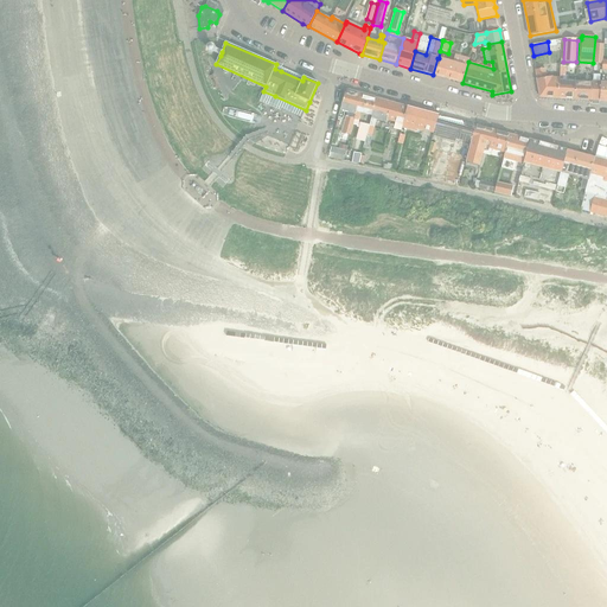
[(601,64),(602,45),(594,44),(593,64),(601,64)]
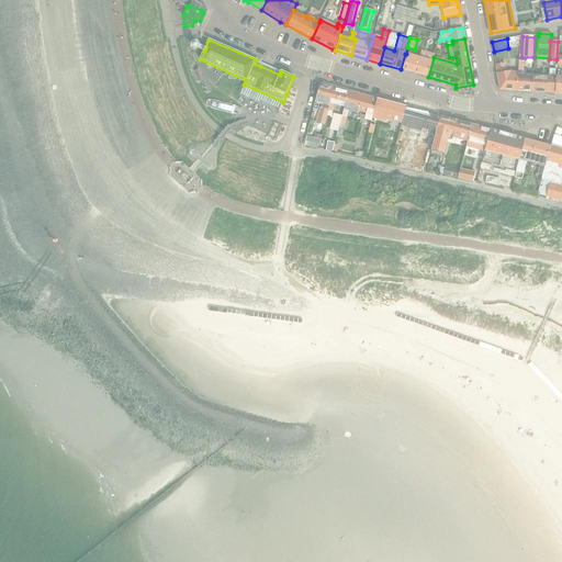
[(405,54),(401,69),(428,77),(434,57),(435,55),(422,51),(419,57),(406,54),(405,54)]
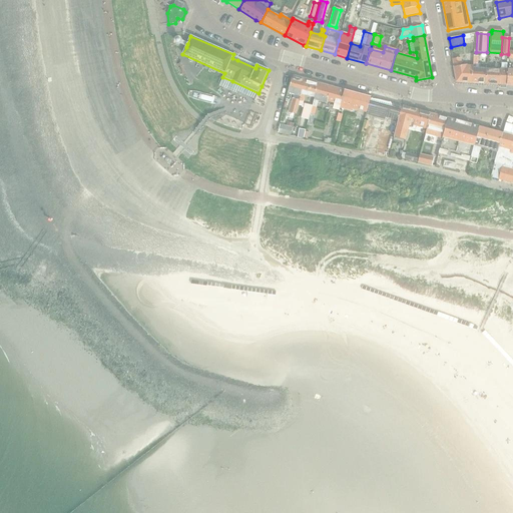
[(474,56),(473,66),(472,83),(486,84),(487,69),(475,68),(476,63),(477,64),(478,56),(474,56)]
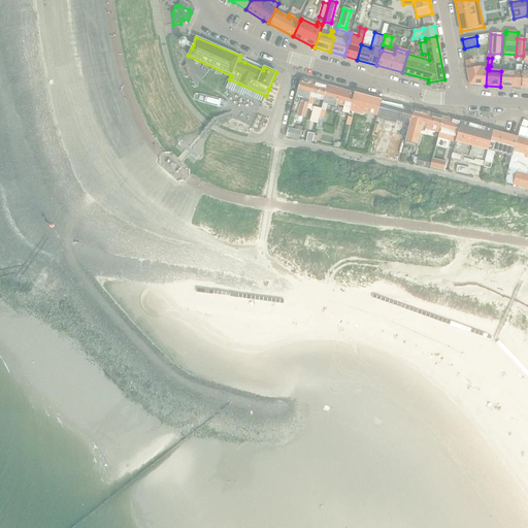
[(469,85),(486,86),(487,68),(481,67),(481,66),(475,67),(474,60),(466,61),(469,85)]
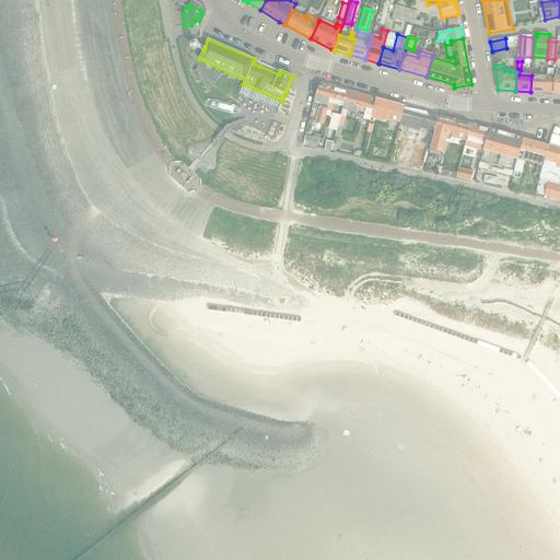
[(531,92),(553,93),(555,76),(546,76),(546,77),(532,76),(531,92)]
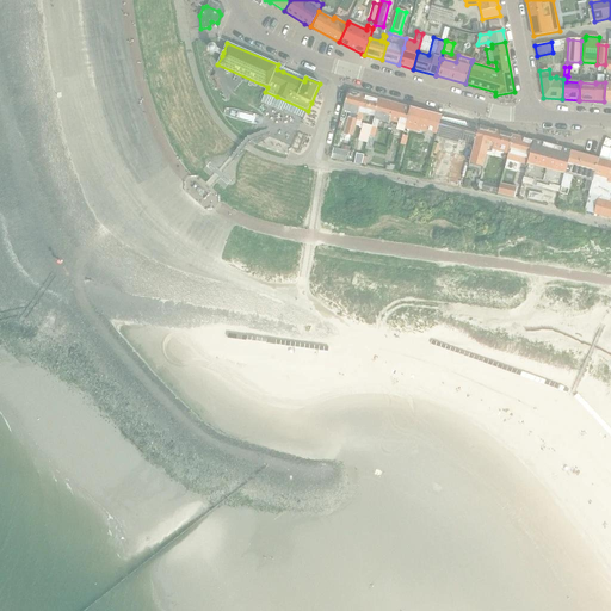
[(357,116),(357,112),(362,96),(349,91),(343,111),(357,116)]
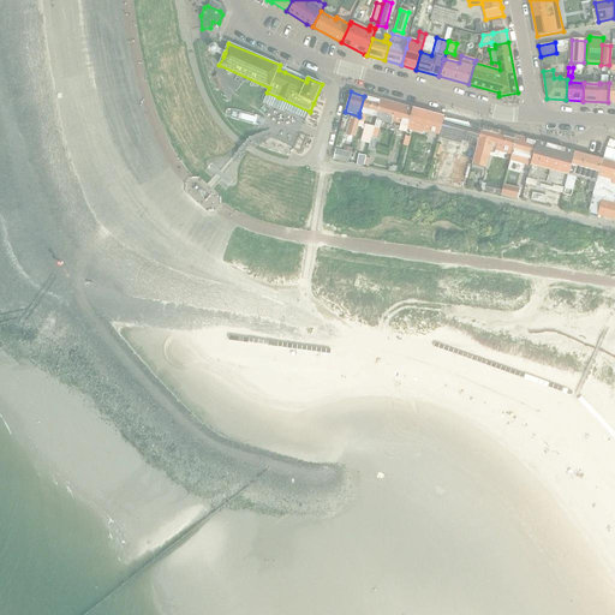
[(364,96),(359,113),(376,118),(381,100),(364,96)]
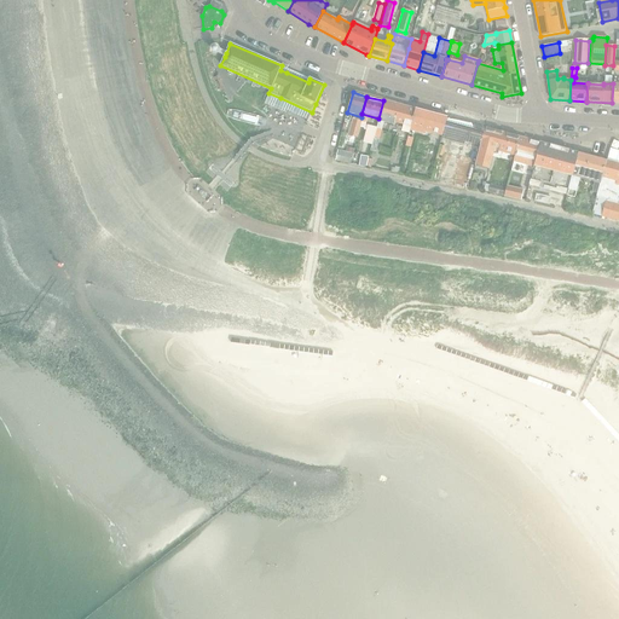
[(394,123),(410,127),(415,109),(383,100),(379,119),(379,122),(393,126),(394,123)]
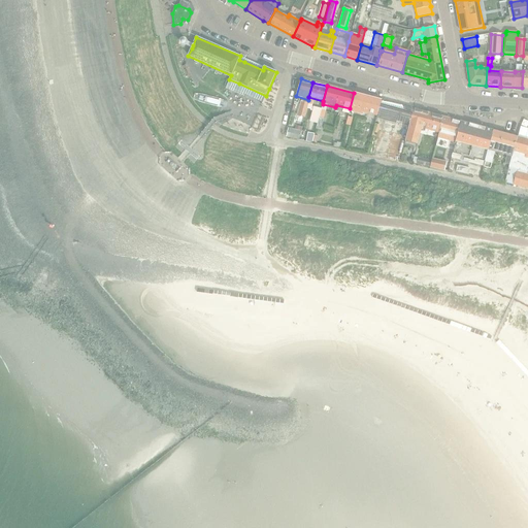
[(362,112),(376,117),(382,100),(354,93),(350,108),(350,111),(362,114),(362,112)]
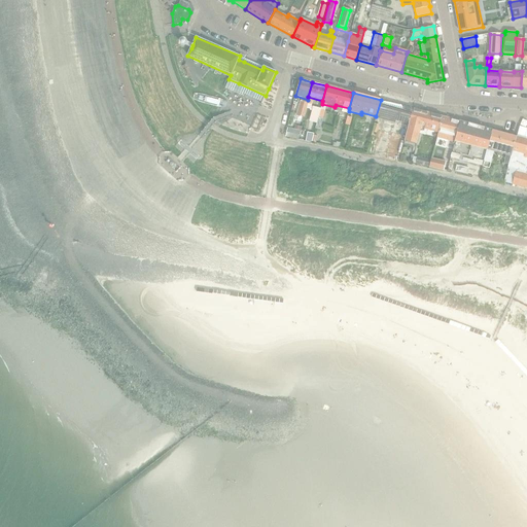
[(409,125),(414,109),(381,100),(376,116),(376,118),(394,124),(395,121),(409,125)]
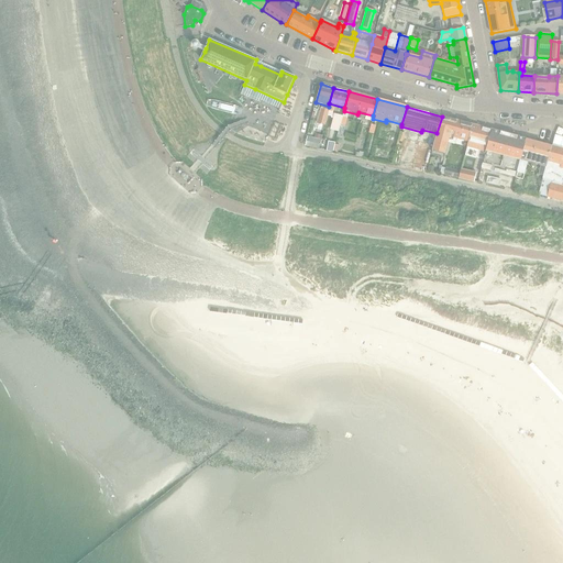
[(324,125),(329,111),(321,109),(317,123),(324,125)]
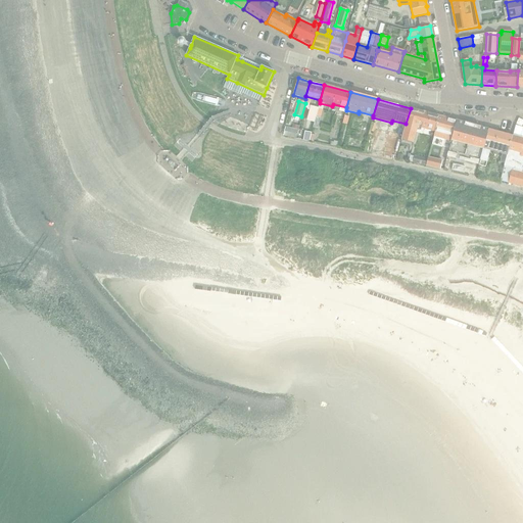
[(314,123),(316,116),(318,109),(311,107),(306,121),(314,123)]
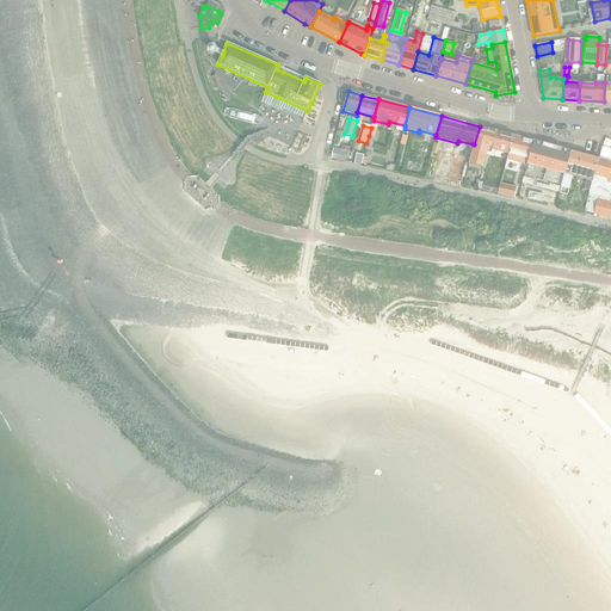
[(486,155),(487,150),(486,150),(487,148),(489,149),(491,142),(494,143),(498,131),(480,127),(474,144),(469,164),(483,167),(487,156),(486,155)]
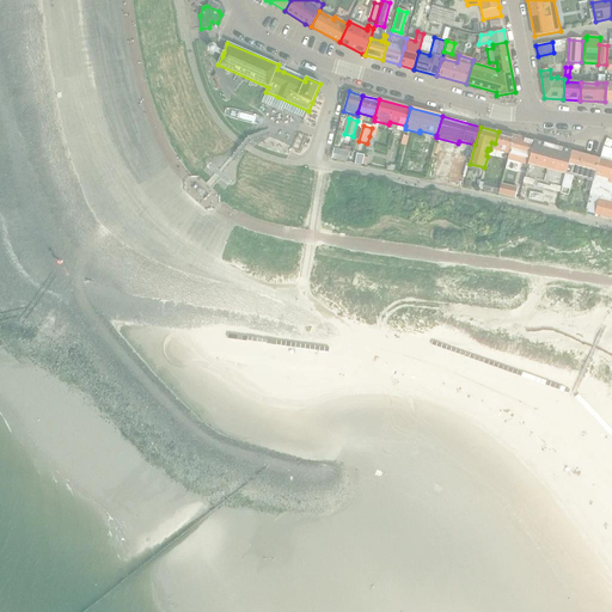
[(509,154),(514,136),(499,132),(495,144),(491,142),(490,150),(488,148),(487,151),(488,151),(494,153),(494,151),(509,154)]
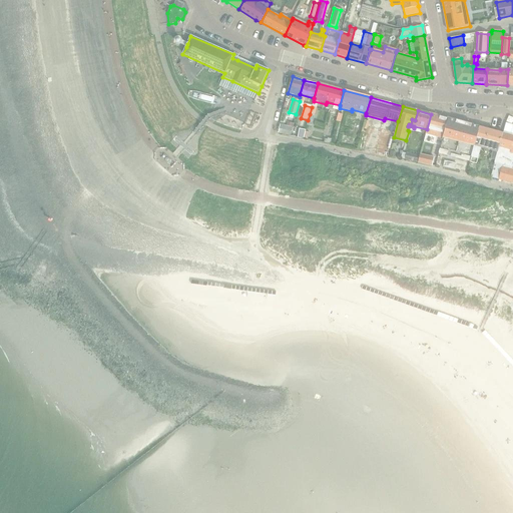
[(427,129),(426,134),(443,139),(449,118),(431,114),(427,129)]
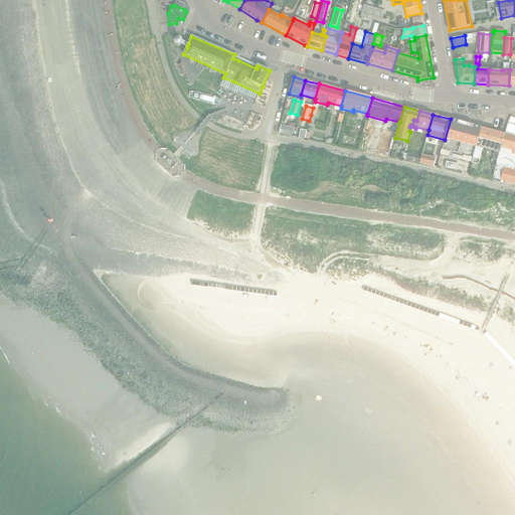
[(472,163),(474,158),(482,128),(475,126),(471,125),(451,119),(445,140),(441,153),(466,160),(466,161),(472,163)]
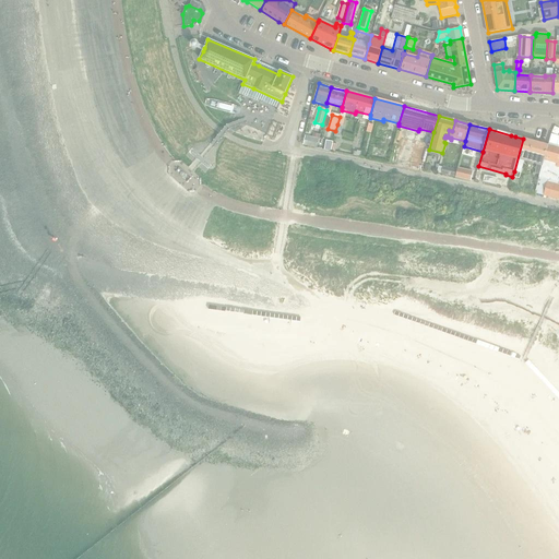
[(305,137),(304,145),(317,149),(320,135),(313,133),(312,138),(305,137)]
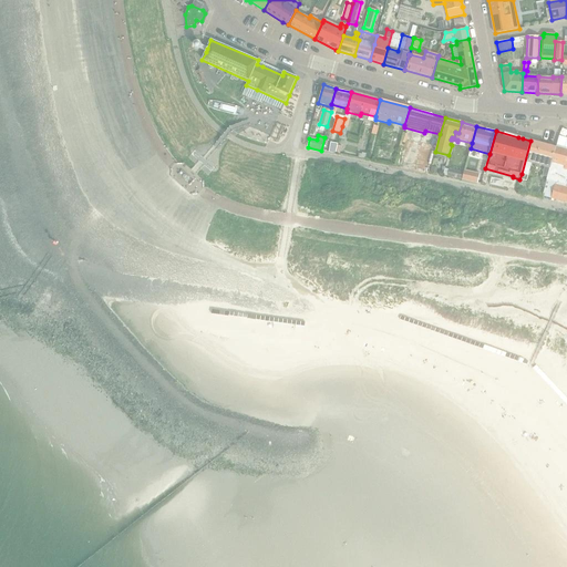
[(531,141),(522,174),(528,176),(532,164),(545,167),(542,176),(547,177),(556,147),(531,141)]
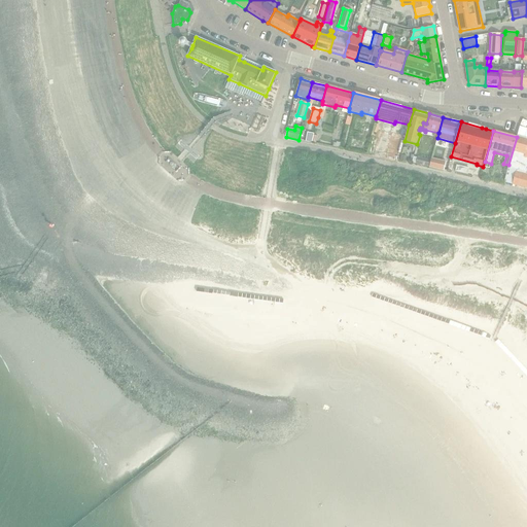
[(526,139),(517,137),(511,156),(503,183),(526,188),(526,139)]
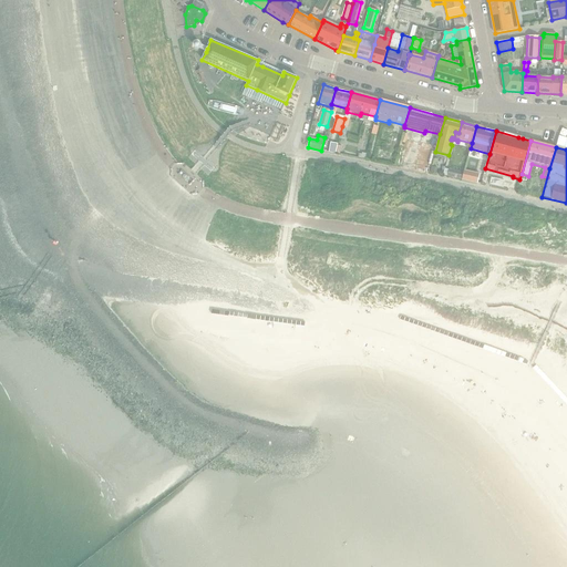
[(449,176),(462,179),(464,173),(450,169),(449,176)]
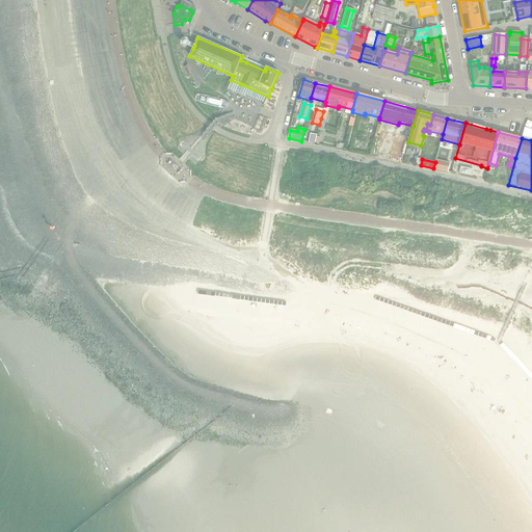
[(435,162),(433,168),(433,169),(448,173),(450,163),(435,160),(435,162)]
